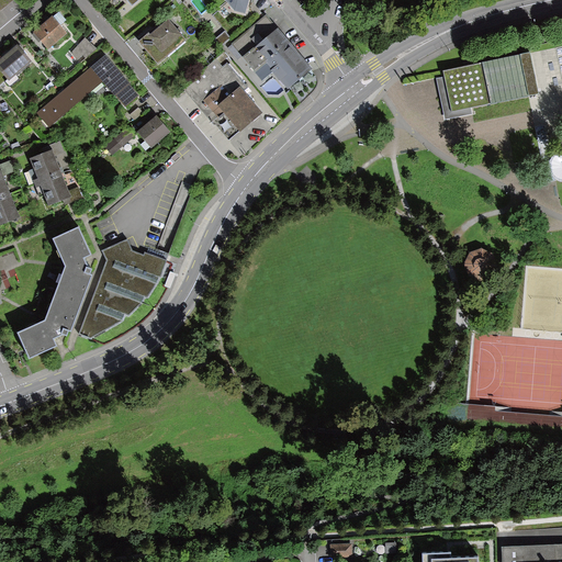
[(248,0),(226,0),(234,10),(246,12),(248,0)]
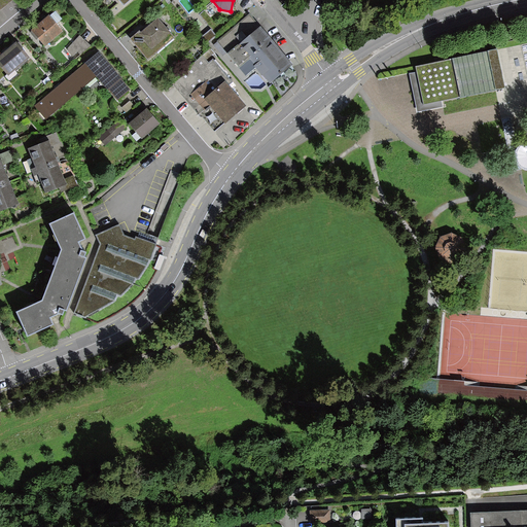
[(66,35),(71,32),(58,13),(53,16),(66,35)]
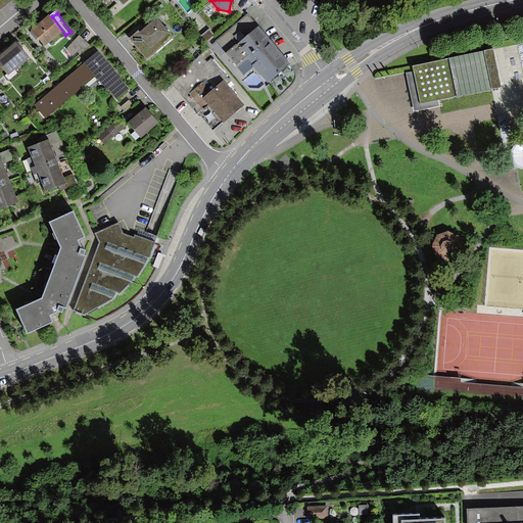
[(267,83),(290,62),(246,13),(217,41),(244,74),(252,66),(267,83)]
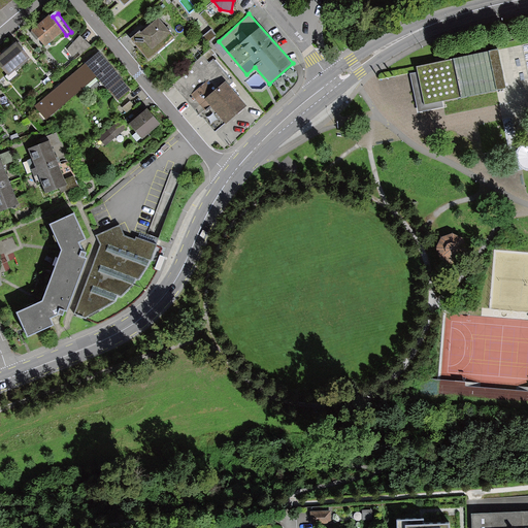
[(48,14),(31,30),(44,45),(62,30),(48,14)]
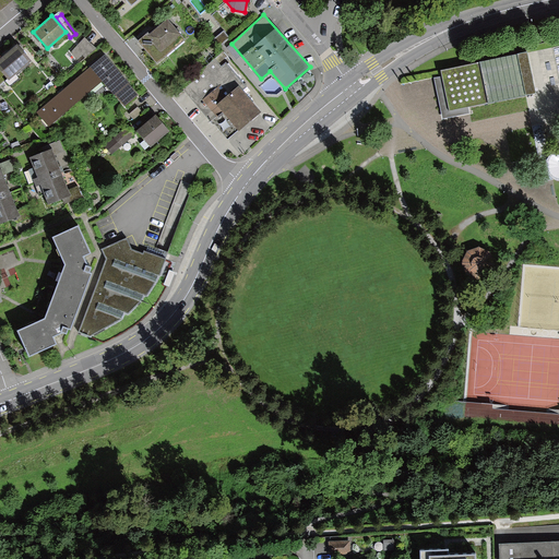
[(168,18),(139,40),(157,63),(187,39),(168,18)]
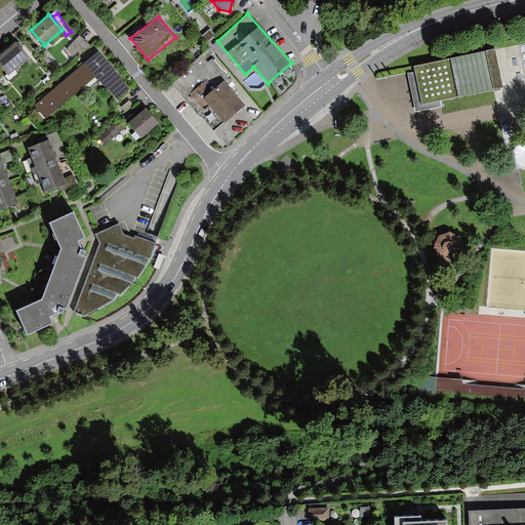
[(89,45),(80,35),(68,47),(77,56),(89,45)]
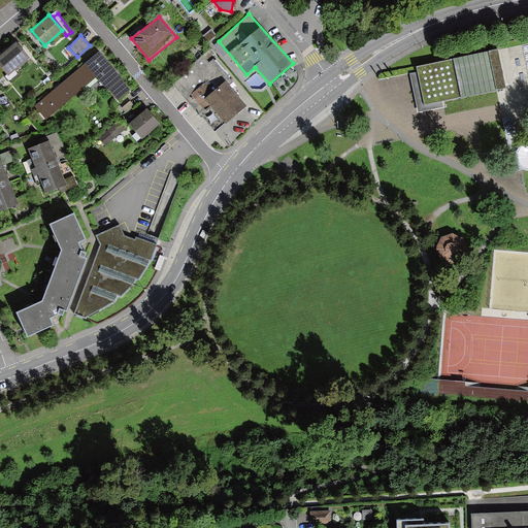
[(30,59),(17,41),(0,53),(0,67),(7,76),(30,59)]
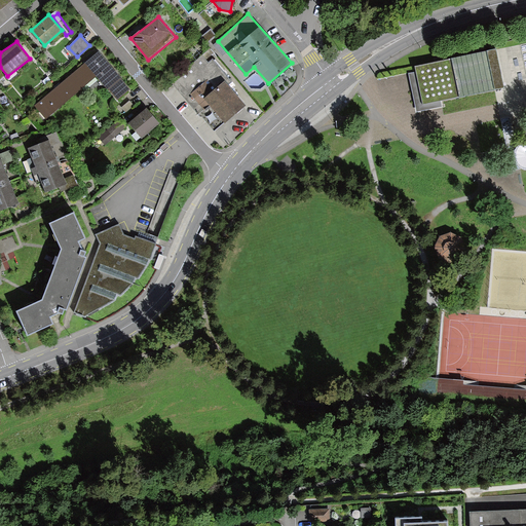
[(495,48),(413,69),(422,107),(504,87),(495,48)]
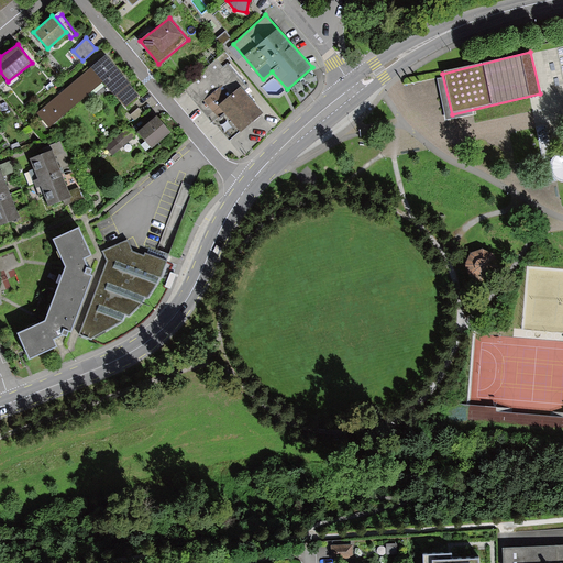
[(139,95),(106,55),(36,113),(48,128),(102,84),(123,108),(139,95)]
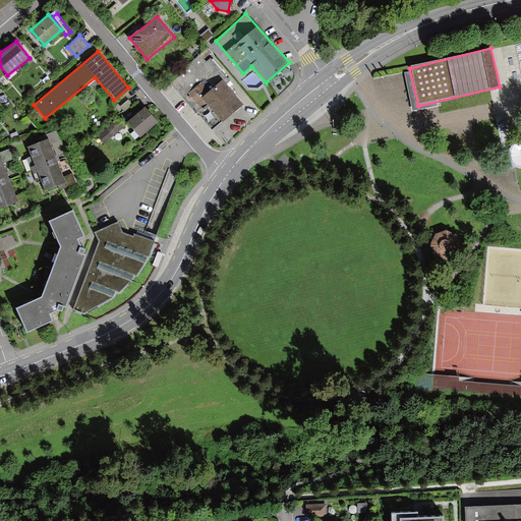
[(169,82),(212,130),(243,103),(227,83),(230,81),(211,59),(207,63),(200,55),(169,82)]
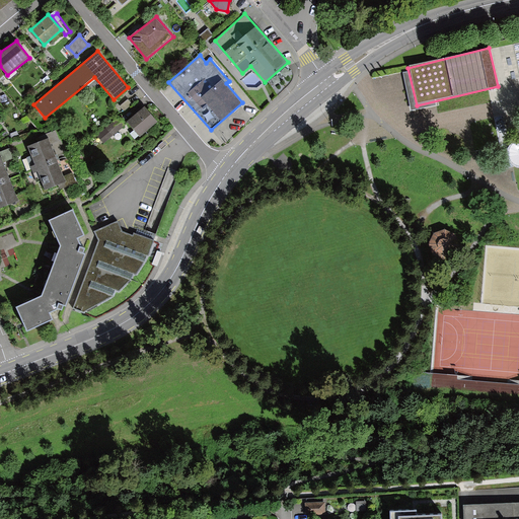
[(145,106),(127,122),(139,136),(157,121),(145,106)]
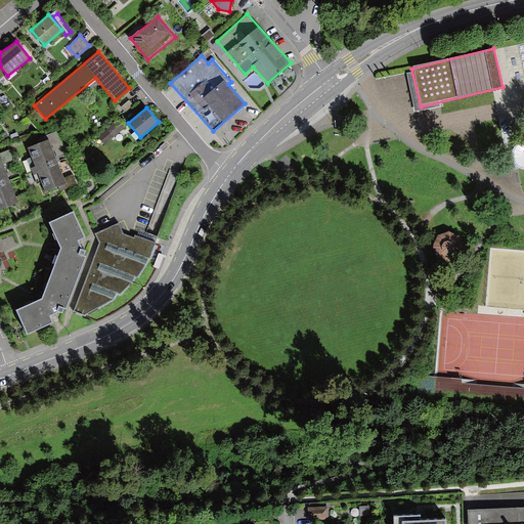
[(118,118),(97,136),(105,144),(125,126),(118,118)]
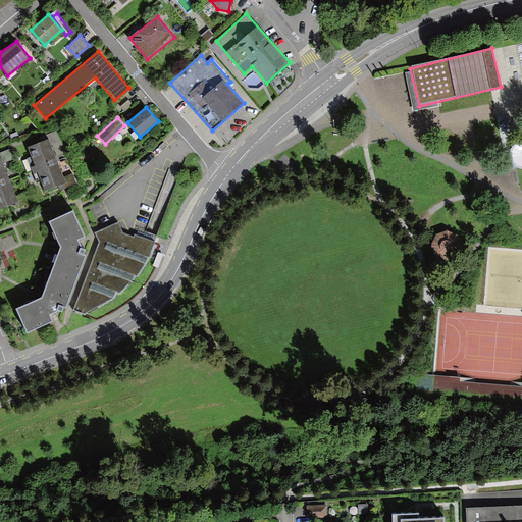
[(48,142),(23,150),(39,194),(63,185),(48,142)]
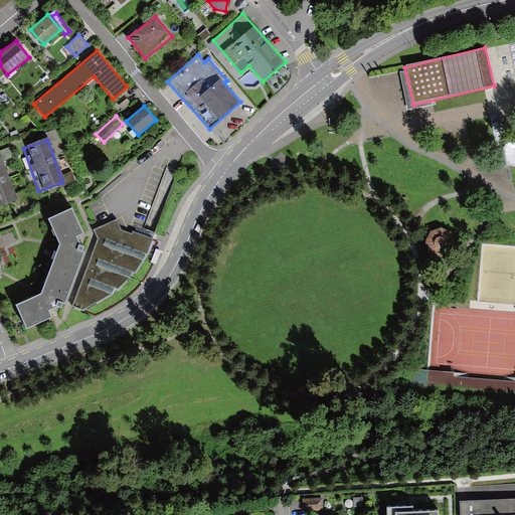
[(6,164),(14,164),(13,155),(6,156),(6,164)]
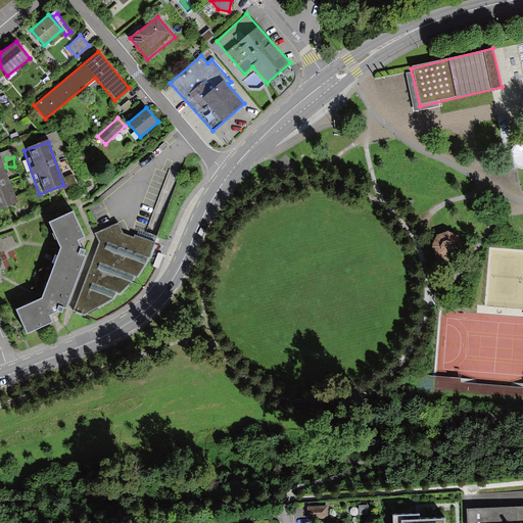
[(0,164),(0,210),(15,205),(0,164)]
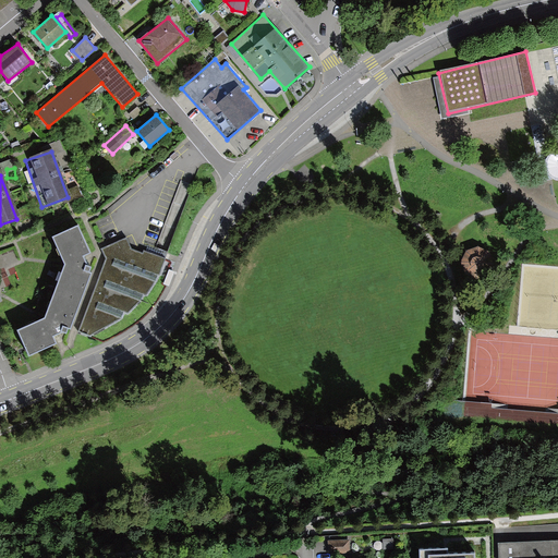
[(40,320),(16,331),(26,359),(55,346),(51,337),(69,332),(89,277),(80,257),(88,253),(75,227),(50,238),(62,265),(40,320)]
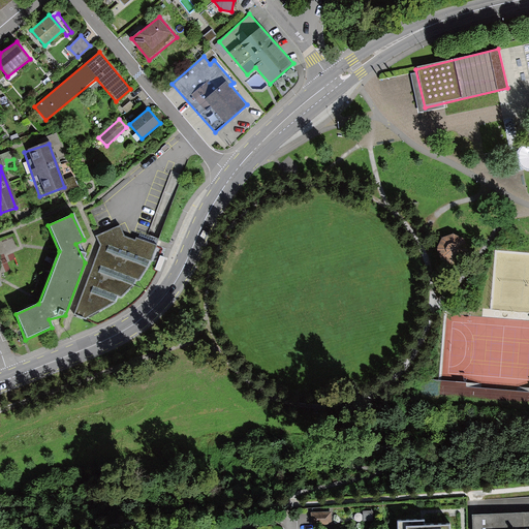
[(123,239),(119,226),(95,239),(99,248),(73,327),(138,285),(152,245),(123,239)]
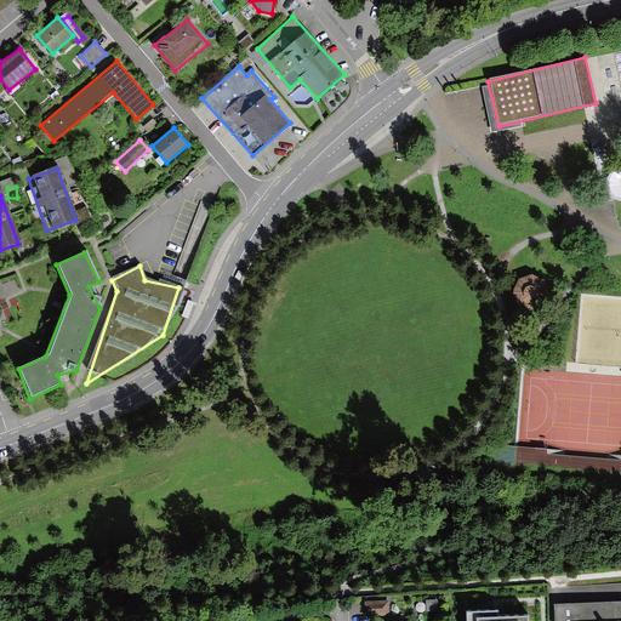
[(518,279),(512,290),(517,303),(531,309),(543,305),(550,291),(545,279),(530,273),(518,279)]
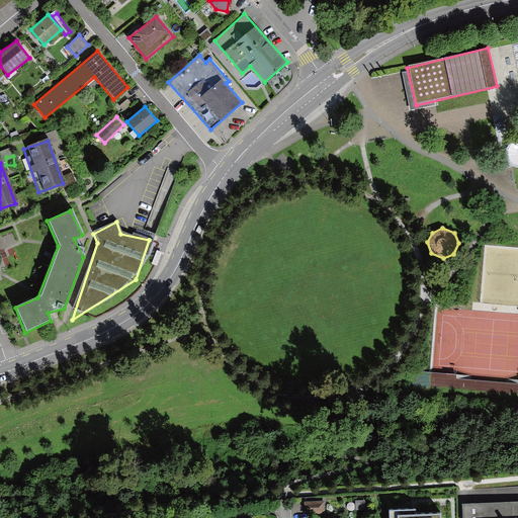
[(303,501),(303,514),(326,514),(326,500),(303,501)]
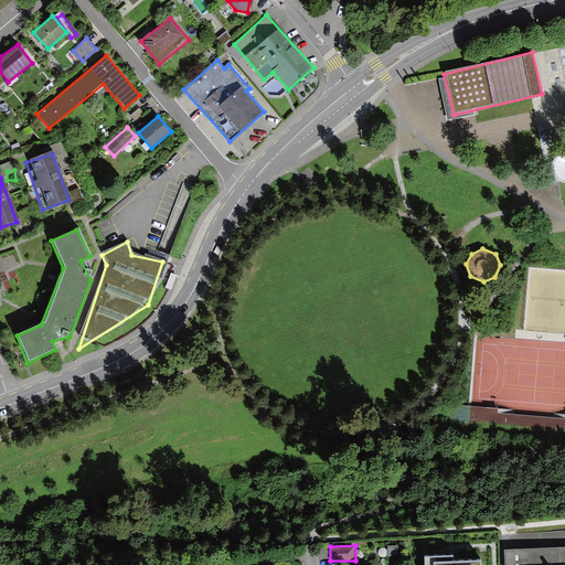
[(459,547),(425,548),(425,564),(483,564),(483,554),(460,555),(459,551),(459,547)]
